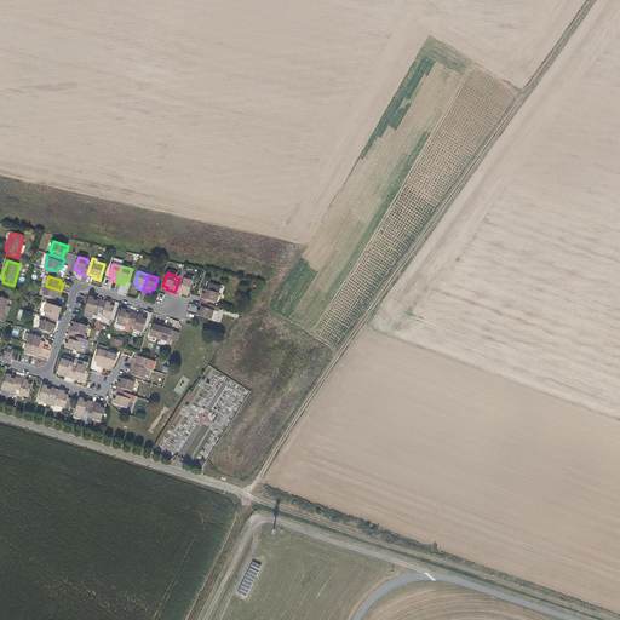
[(217,303),(220,287),(208,283),(207,290),(205,294),(202,293),(201,298),(200,303),(202,303),(211,305),(212,302),(217,303)]
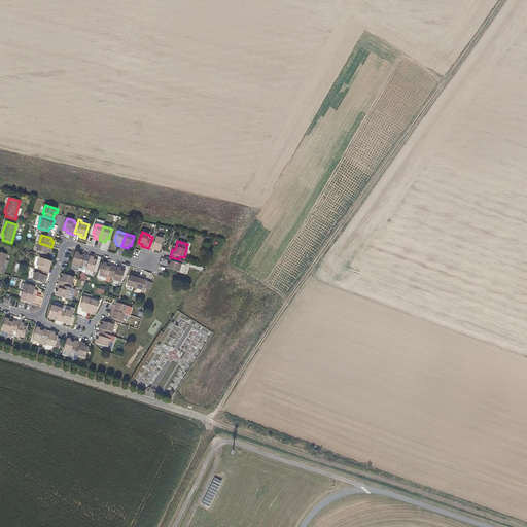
[(50,252),(51,247),(39,243),(36,251),(46,254),(47,251),(50,252)]
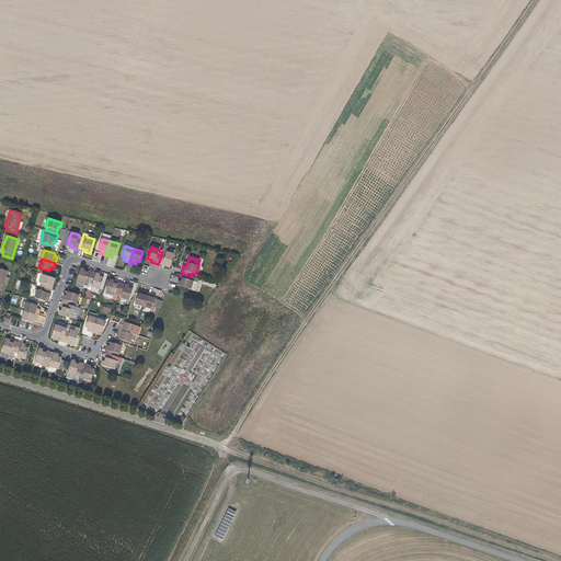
[(89,284),(92,274),(84,272),(84,270),(80,268),(77,282),(84,285),(86,283),(89,284)]
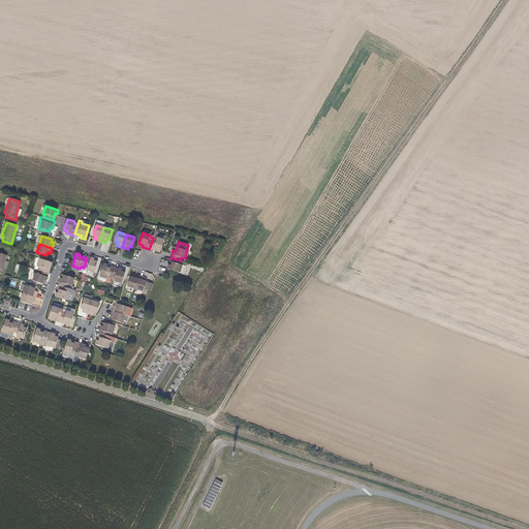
[(94,273),(97,261),(94,260),(94,258),(87,256),(87,258),(84,268),(83,271),(80,280),(84,281),(87,271),(94,273)]
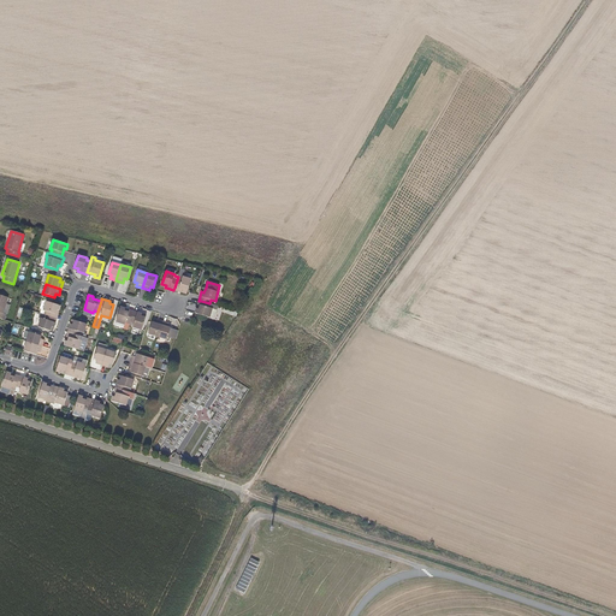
[(59,311),(60,306),(52,303),(46,301),(46,302),(43,309),(41,309),(40,313),(54,318),(57,311),(59,311)]
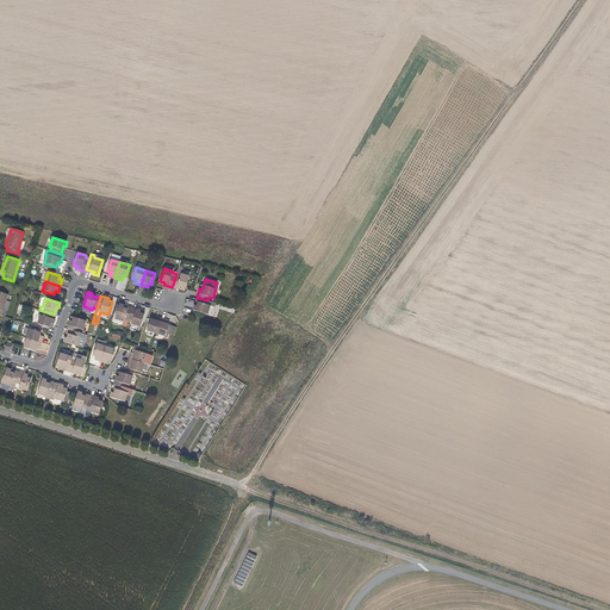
[(207,315),(211,306),(209,305),(210,302),(207,300),(199,298),(197,306),(194,305),(193,310),(207,315)]
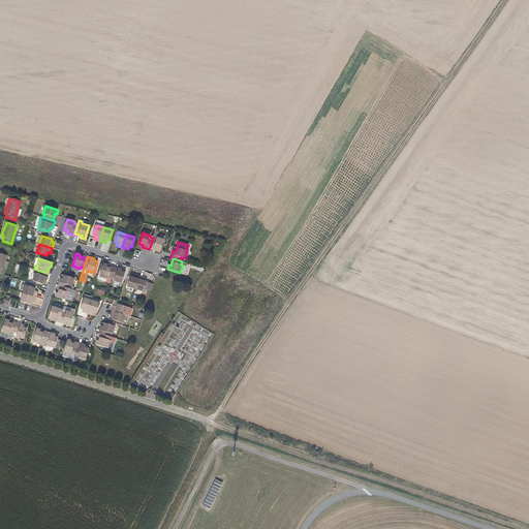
[(112,278),(114,270),(106,268),(107,266),(103,263),(99,277),(107,279),(107,277),(112,278)]
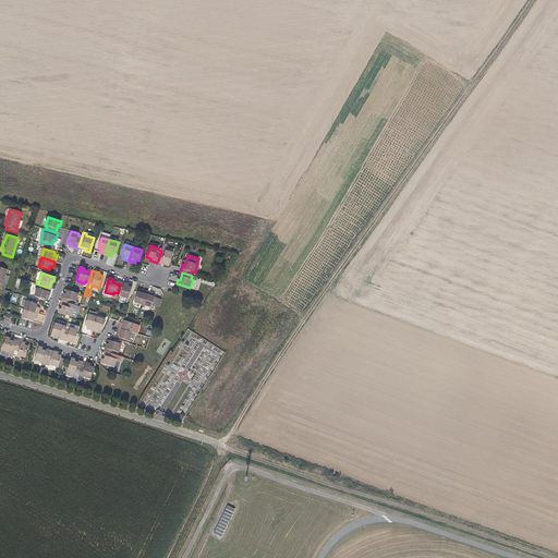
[(129,299),(132,288),(129,287),(129,284),(121,282),(120,284),(118,293),(121,294),(120,296),(129,299)]
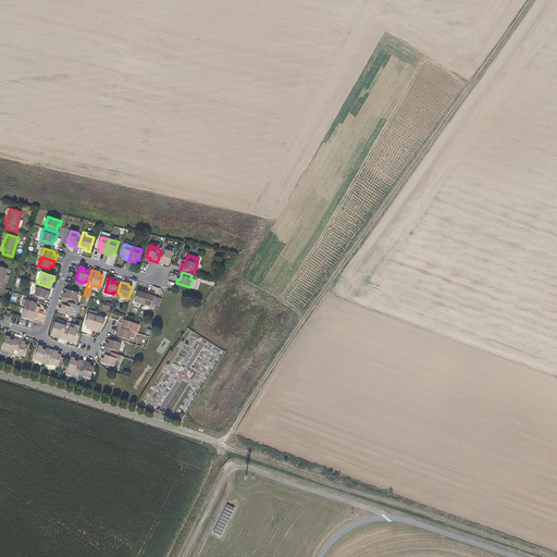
[(49,296),(51,288),(49,287),(36,283),(35,287),(36,287),(34,296),(46,299),(47,296),(49,296)]
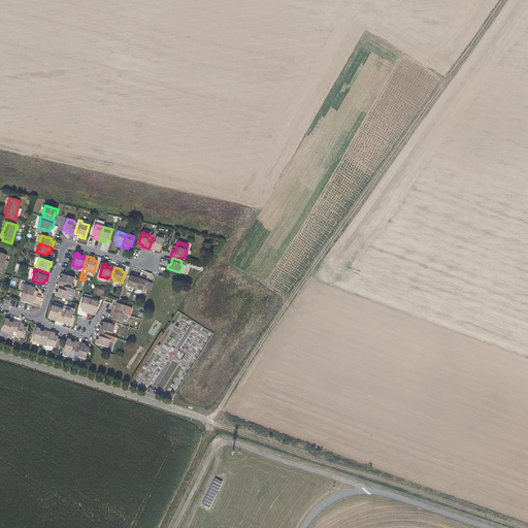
[(72,286),(74,277),(69,276),(64,274),(63,278),(61,277),(58,285),(60,286),(67,288),(68,285),(72,286)]
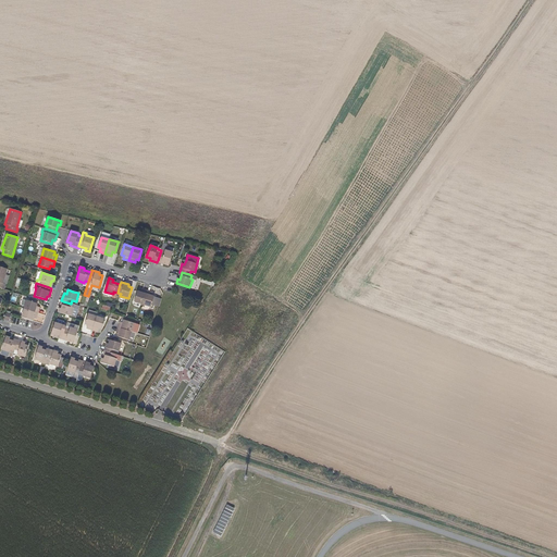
[(143,305),(147,291),(141,289),(140,293),(137,292),(134,302),(143,305)]
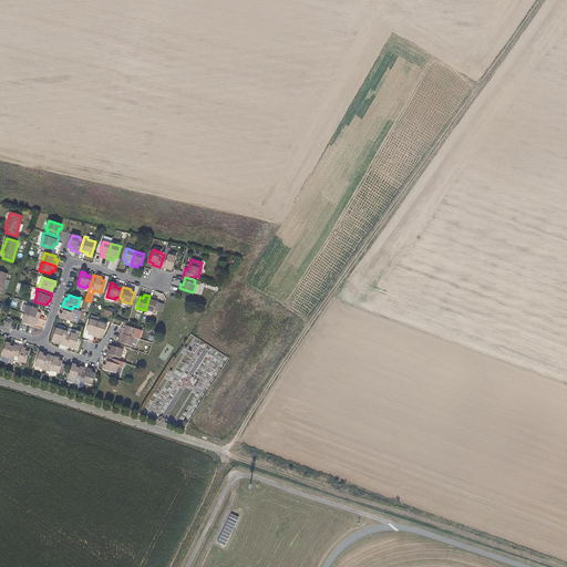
[(154,312),(157,302),(156,302),(155,301),(155,299),(155,298),(150,296),(145,310),(154,312)]
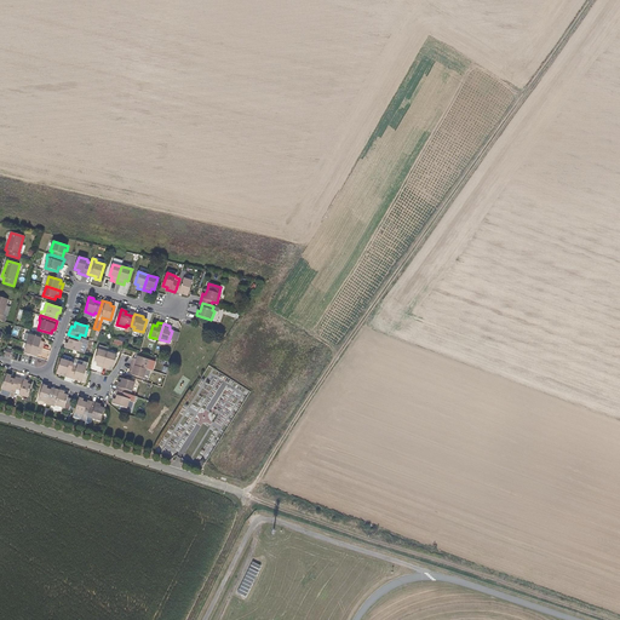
[(40,342),(41,338),(30,334),(29,334),(28,340),(27,344),(42,349),(44,343),(40,342)]
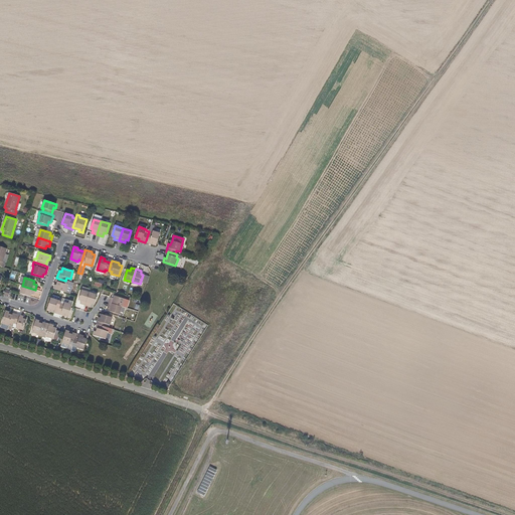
[(65,293),(68,285),(68,286),(71,287),(72,283),(65,281),(58,279),(56,286),(54,285),(53,289),(65,293)]
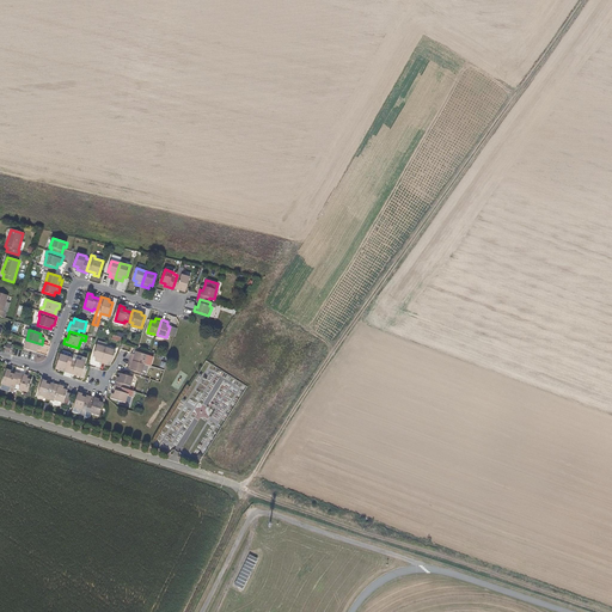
[(40,350),(42,344),(26,340),(24,349),(35,353),(36,349),(40,350)]
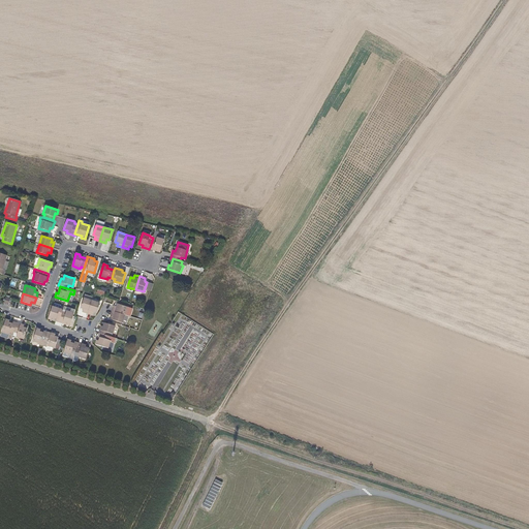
[(88,314),(92,301),(84,298),(81,308),(83,309),(82,312),(88,314)]
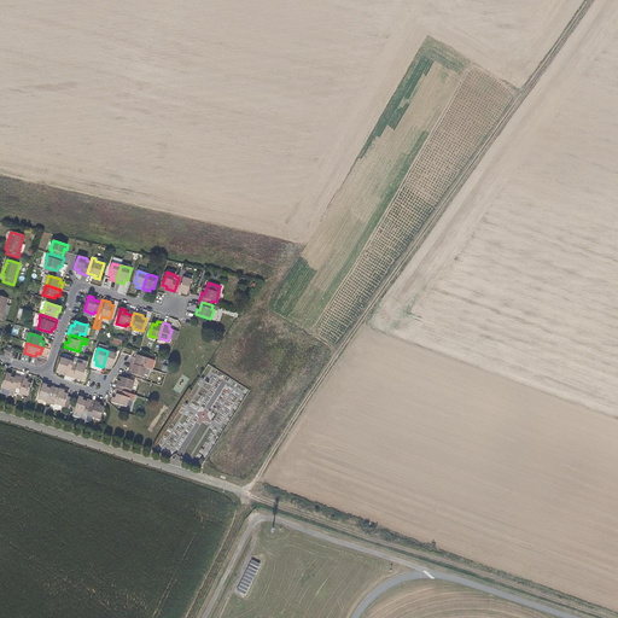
[(112,366),(117,354),(108,351),(103,367),(109,368),(110,365),(112,366)]
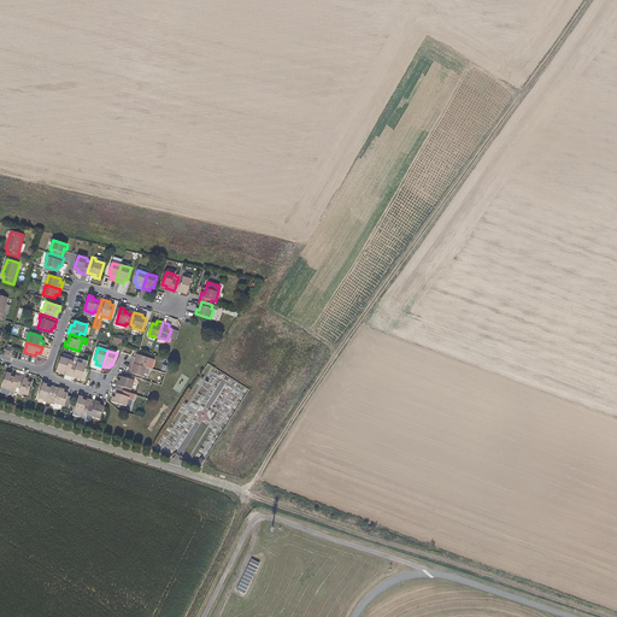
[(146,368),(148,358),(142,357),(137,354),(136,358),(134,357),(133,357),(130,363),(146,368)]
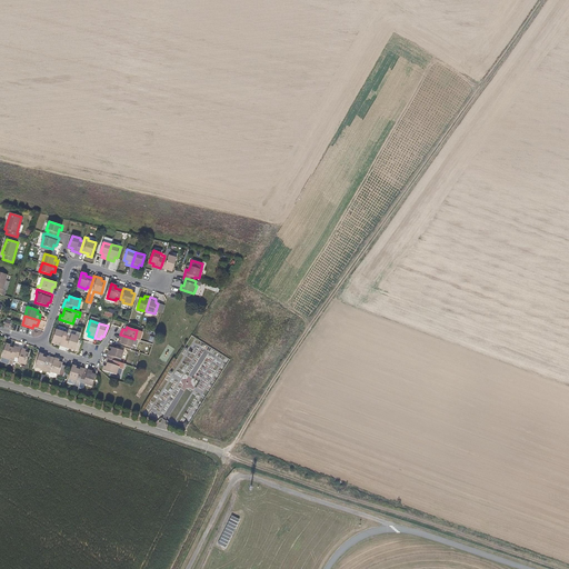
[(65,345),(68,333),(56,329),(52,341),(56,342),(56,345),(63,347),(65,345)]
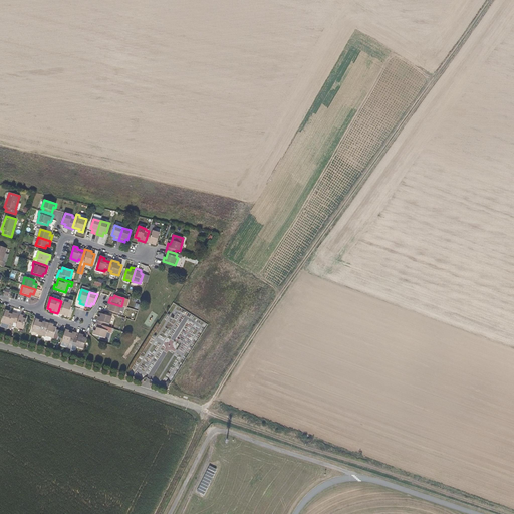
[(68,316),(72,304),(64,302),(65,299),(62,298),(61,301),(58,311),(65,313),(64,315),(68,316)]
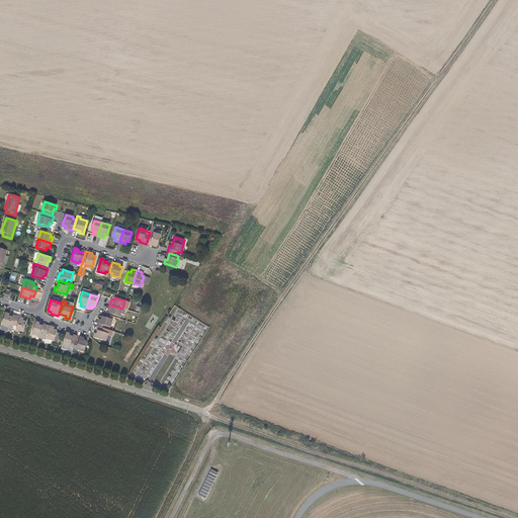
[(122,309),(109,305),(108,310),(109,311),(111,311),(110,314),(120,317),(122,309)]
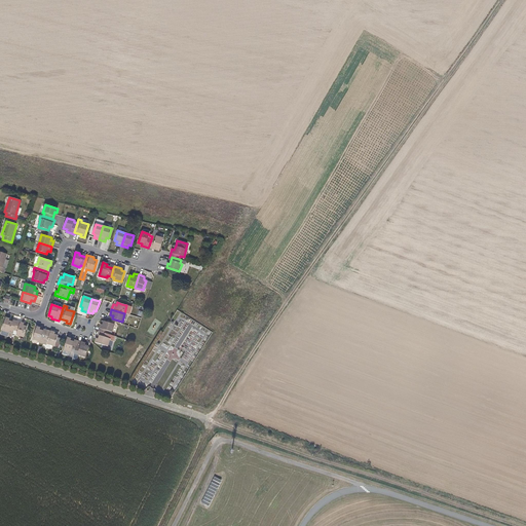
[(14,330),(16,323),(9,321),(9,320),(5,317),(2,331),(9,333),(11,334),(10,337),(12,337),(14,330)]
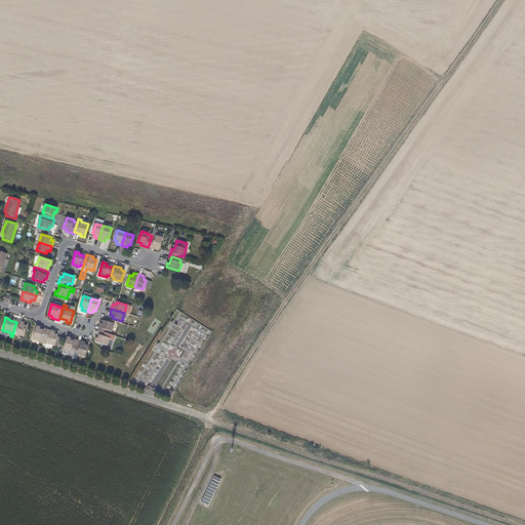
[(24,336),(27,326),(24,325),(24,323),(21,322),(16,321),(16,322),(14,329),(17,330),(16,334),(24,336)]
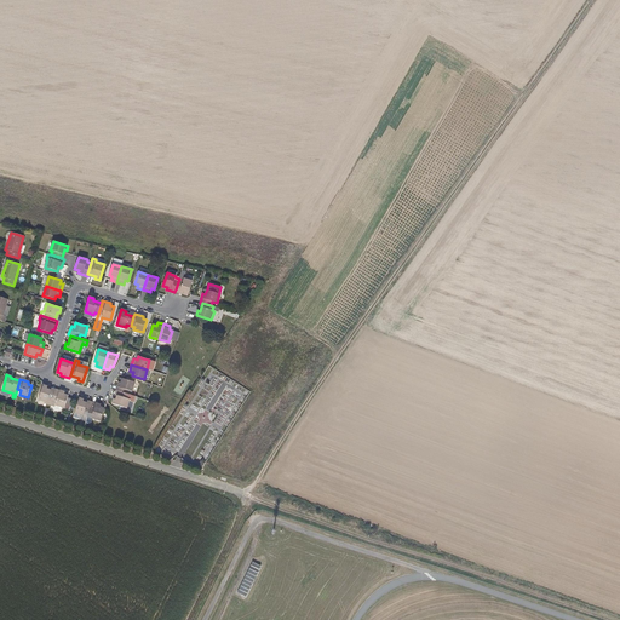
[(132,391),(135,383),(131,382),(122,379),(121,383),(119,382),(116,391),(119,391),(126,394),(127,390),(132,391)]
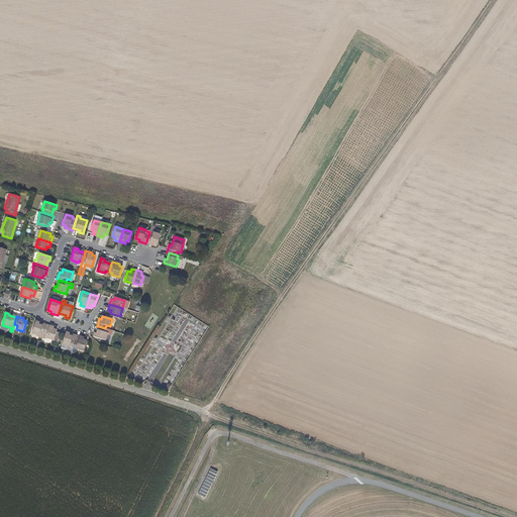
[(42,338),(46,326),(39,324),(39,322),(35,321),(31,333),(39,336),(39,337),(42,338)]
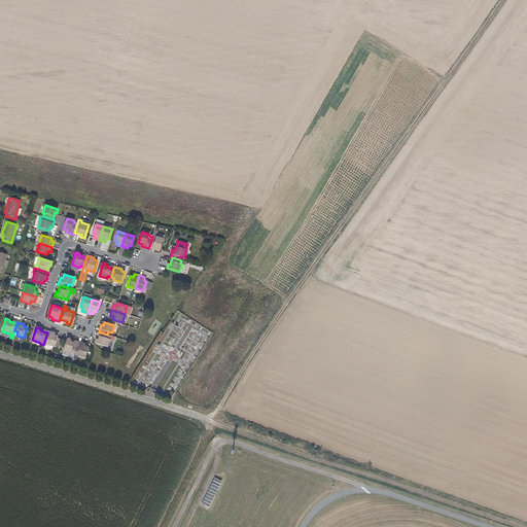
[(55,347),(58,336),(55,335),(55,334),(47,330),(47,332),(43,345),(46,346),(46,345),(55,347)]
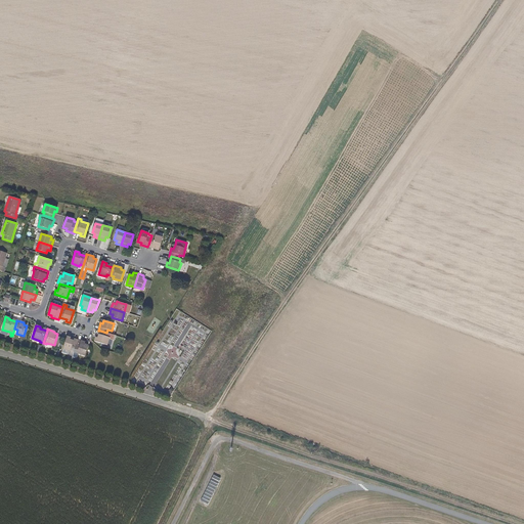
[(107,345),(110,338),(107,337),(108,334),(106,333),(100,331),(98,338),(96,337),(94,341),(107,345)]
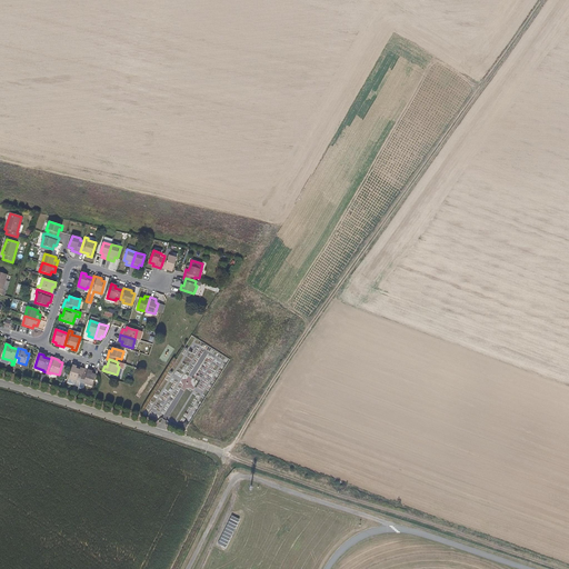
[(81,379),(85,371),(77,369),(77,367),(72,366),(68,379),(80,382),(81,379)]
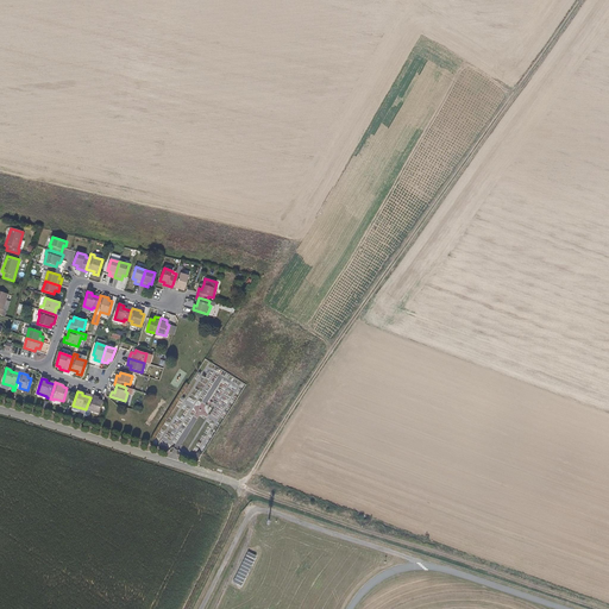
[(99,414),(102,401),(99,400),(99,397),(90,395),(90,397),(87,406),(90,407),(89,410),(99,414)]
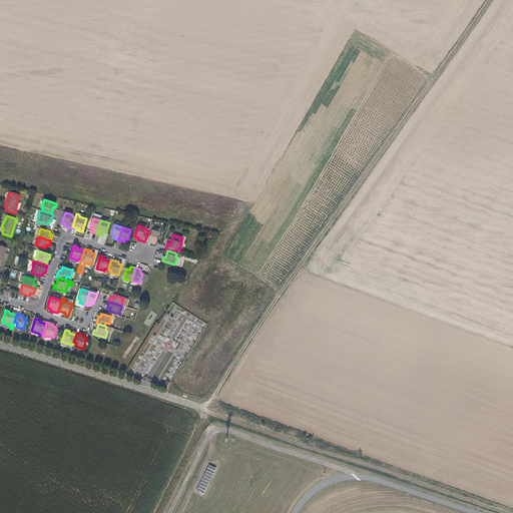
[(139,379),(142,375),(136,371),(133,375),(139,379)]
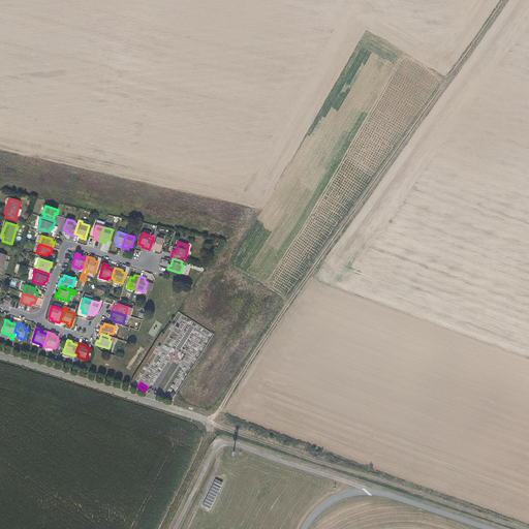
All buildings are outlined.
